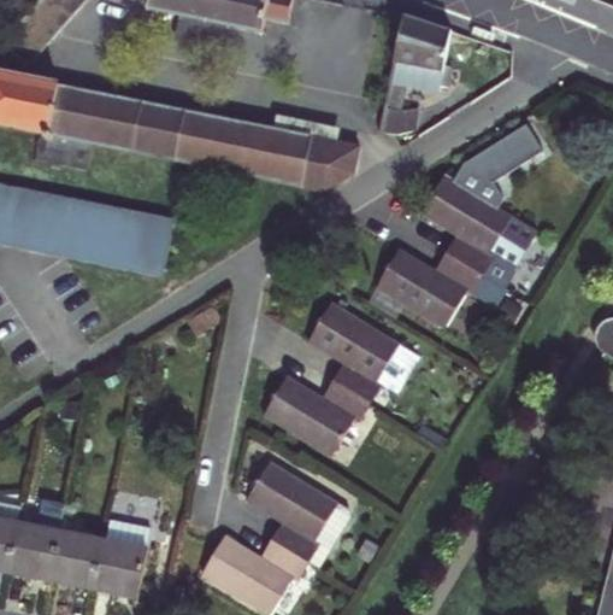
[(40,0),(4,42),(16,54),(28,65),(84,0),(40,0)]
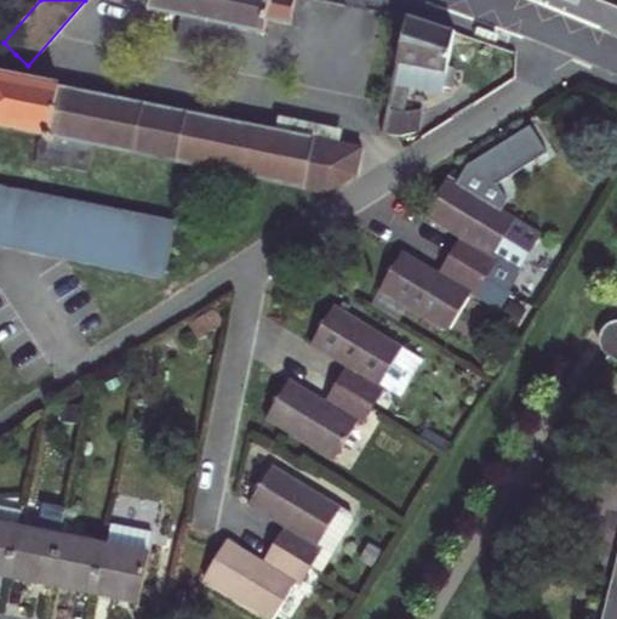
[(154,0),(153,7),(184,16),(181,37),(230,47),(235,27),(268,34),(272,18),(295,23),(300,0),(154,0)]
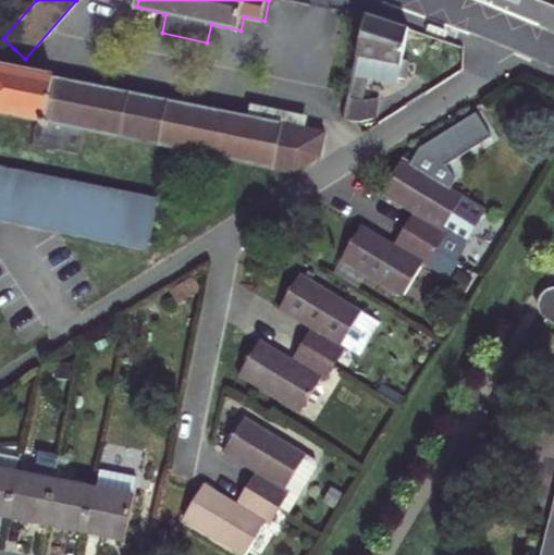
[(390,20),(369,14),(346,116),(360,121),(391,111),(381,94),(364,95),(369,72),(401,78),(401,75),(407,76),(410,58),(404,57),(411,25),(408,25),(390,20)]
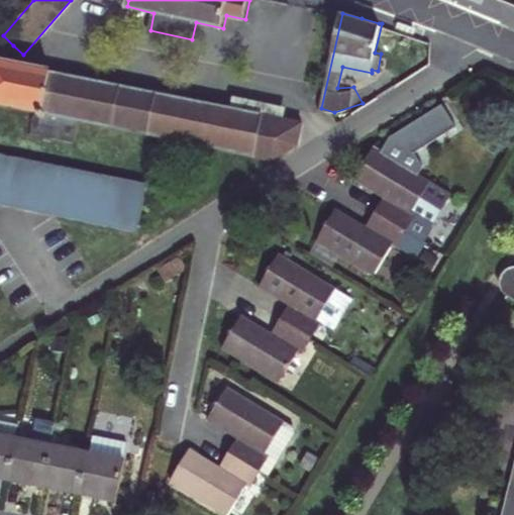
[(0,38),(0,56),(2,57),(13,45),(3,35),(0,38)]
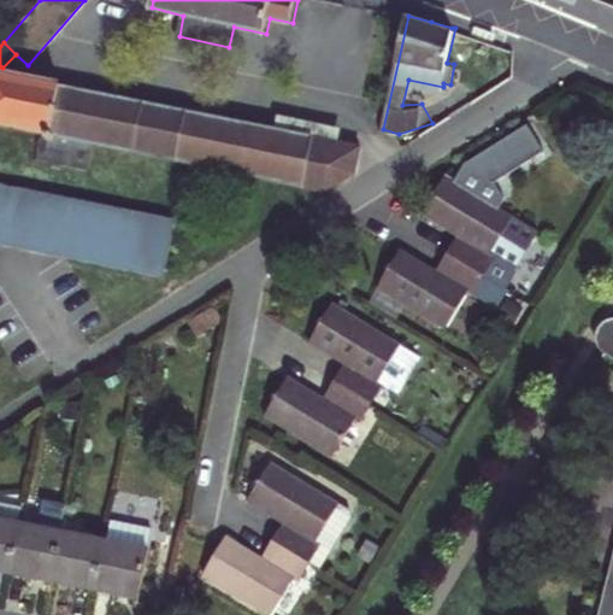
[(363,145),(314,135),(193,109),(3,68),(0,66),(0,119),(42,129),(96,141),(193,162),(302,186),(324,189),(358,170),(363,145)]
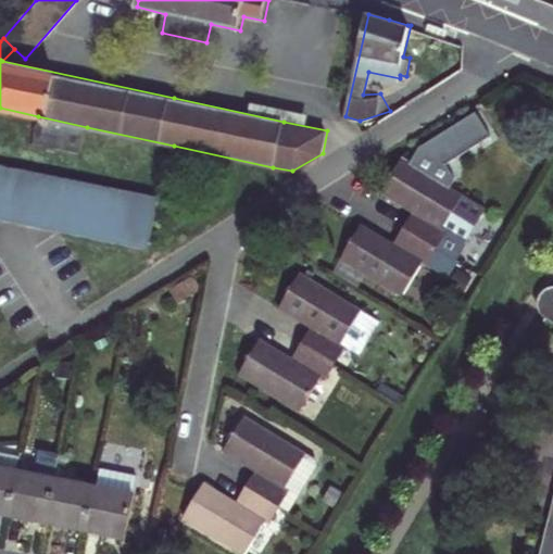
[(87,127),(38,116),(33,140),(82,152),(87,127)]
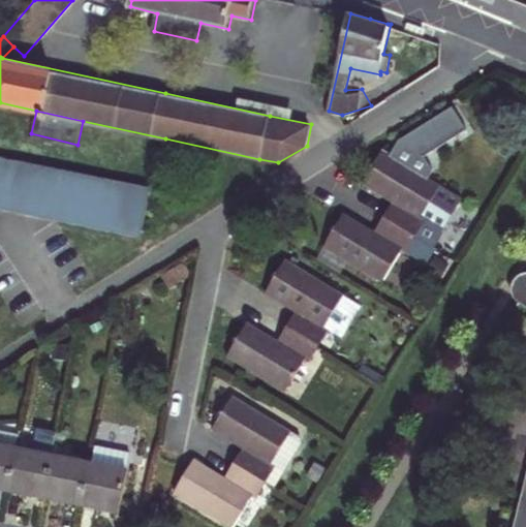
[(397,209),(388,224),(412,238),(421,225),(438,236),(458,202),(426,183),(429,177),(421,163),(464,137),(451,114),(396,146),(387,160),(379,156),(370,171),(360,187),(389,204),(397,209)]
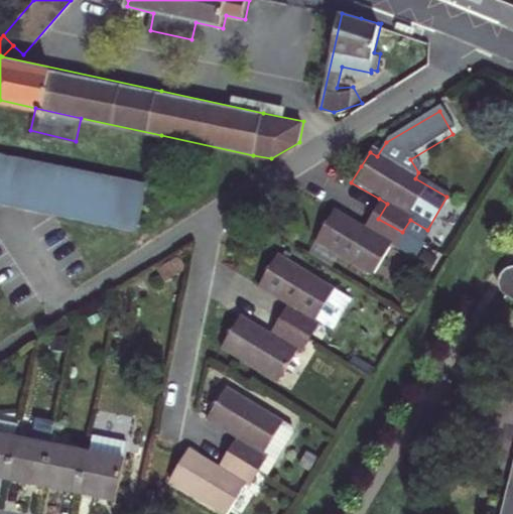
[(0,151),(0,200),(58,212),(137,229),(148,183),(0,151)]
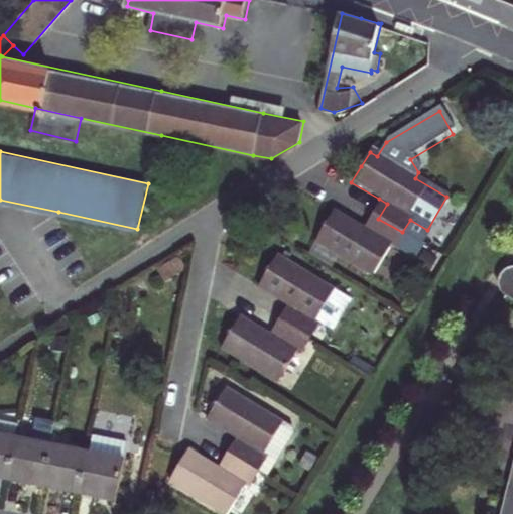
[(387,204),(379,199),(371,214),(378,219),(387,204)]
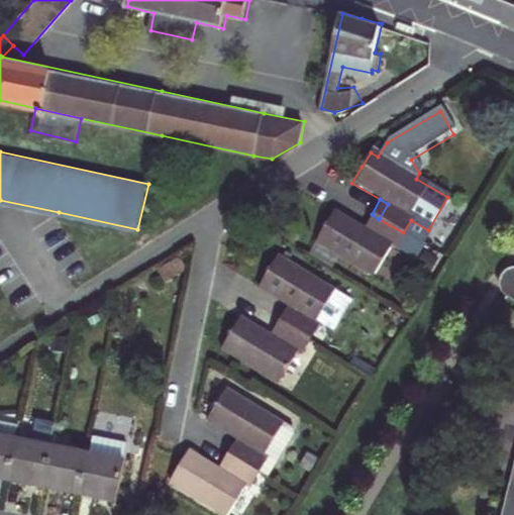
[(379,219),(371,233),(363,228),(334,211),(324,227),(315,243),(371,276),(390,244),(394,246),(403,233),(379,219)]
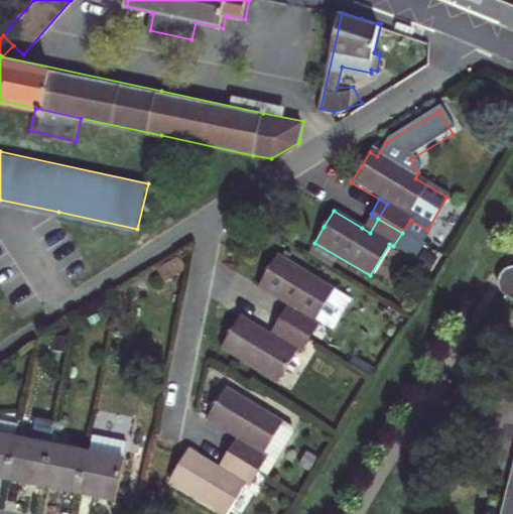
[(362,228),(370,233),(378,219),(371,214),(362,228)]
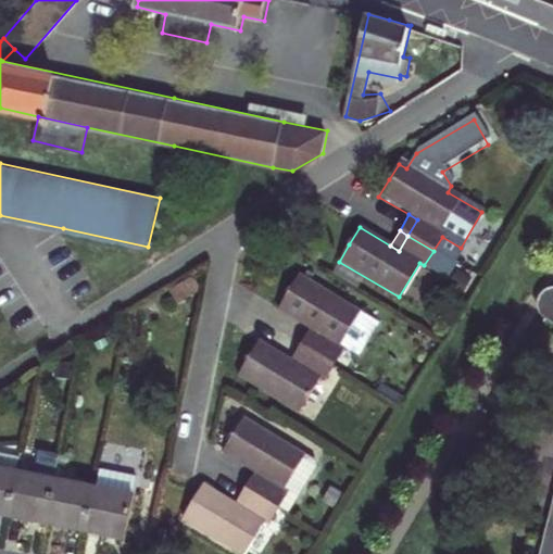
[(366,322),(289,276),(272,307),(269,311),(300,328),(308,332),(298,349),(324,364),(334,348),(346,354),(366,322)]
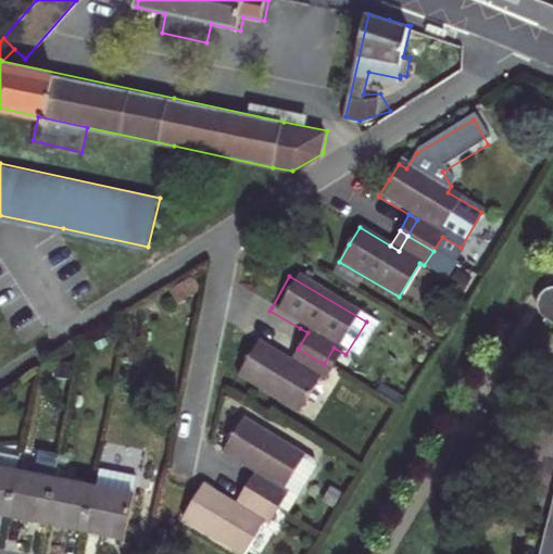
[(544,322),(552,307),(552,290),(548,291),(543,293),(540,299),(537,304),(538,311),(540,316),(544,322)]
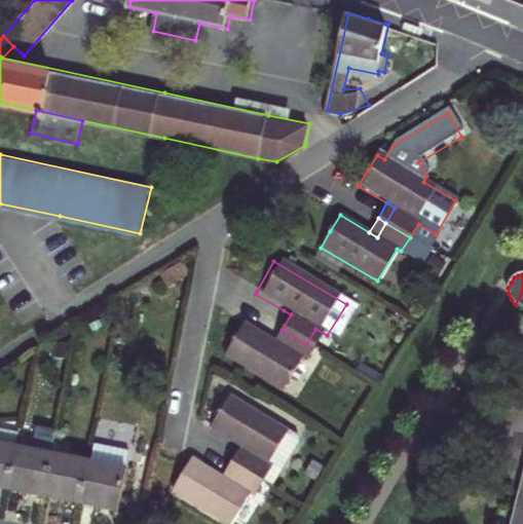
[(275,326),(282,330),(291,314),(284,310),(275,326)]
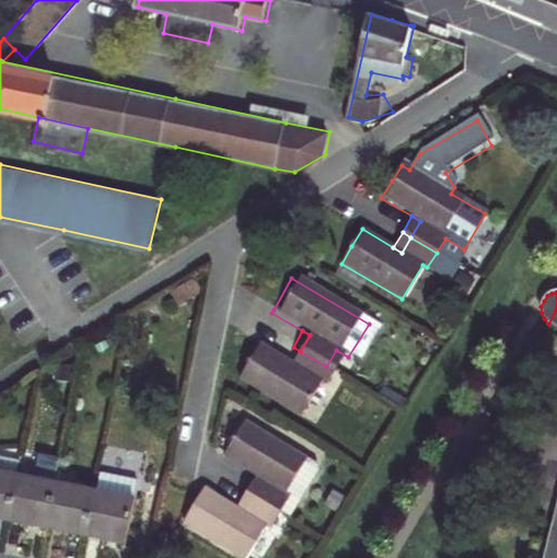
[(291,367),(283,362),(253,345),(242,365),(234,378),(294,414),(311,384),(314,387),(326,367),(300,351),(291,367)]
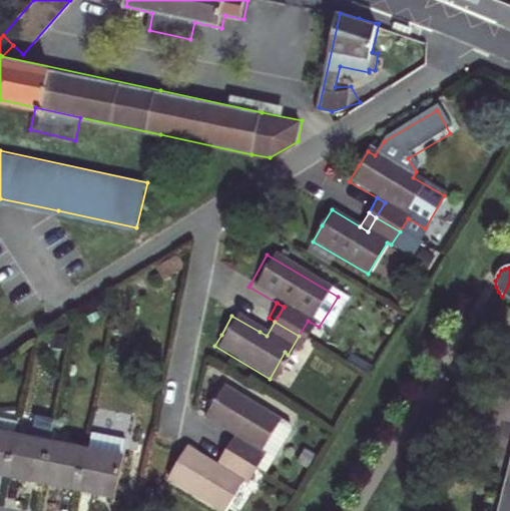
[(269,318),(260,332),(267,336),(275,322),(269,318)]
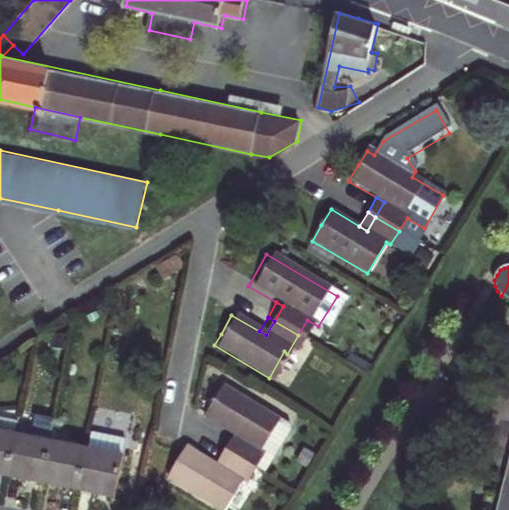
[(282,428),(220,391),(210,407),(201,422),(229,439),(235,442),(227,456),(252,470),(259,458),(267,463),(284,435),(282,428)]
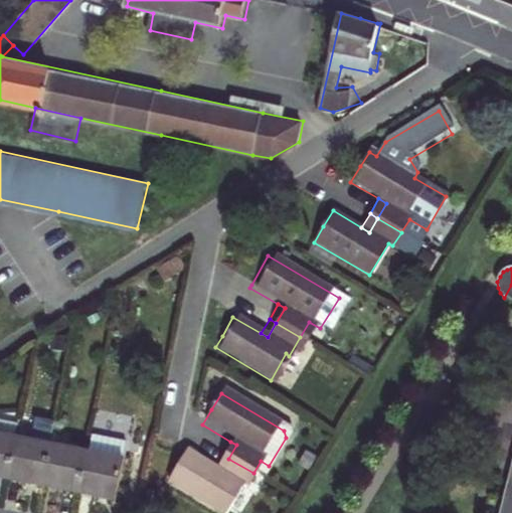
[(0,475),(6,477),(14,434),(17,419),(0,415),(0,475)]
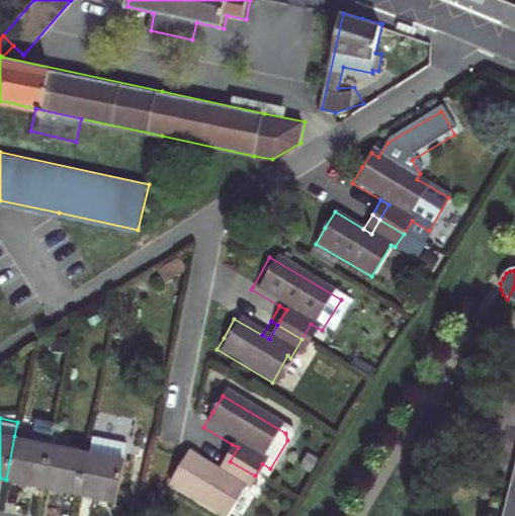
[(41,487),(50,444),(54,424),(38,421),(34,441),(14,436),(6,480),(21,483),(41,487)]
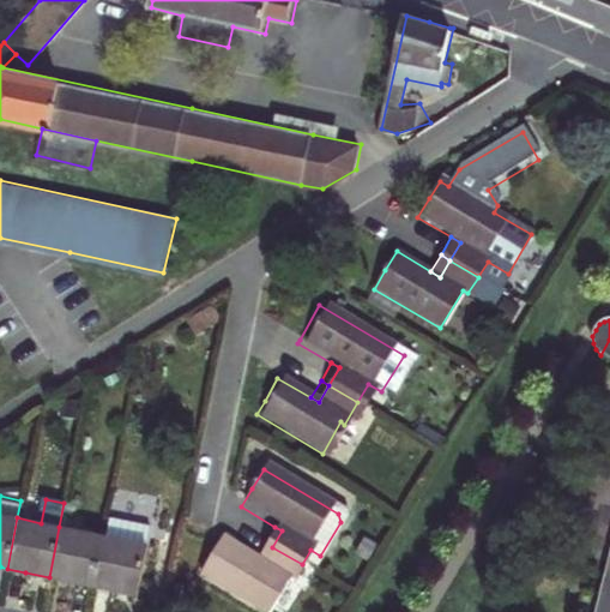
[(91,587),(102,535),(59,527),(49,577),(70,582),(91,587)]
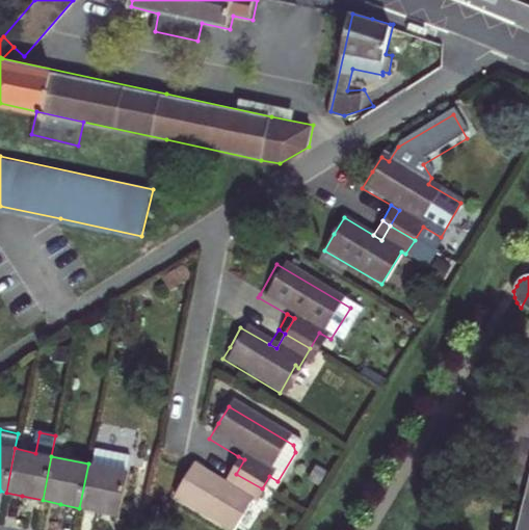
[(230,470),(236,474),(244,459),(238,456),(230,470)]
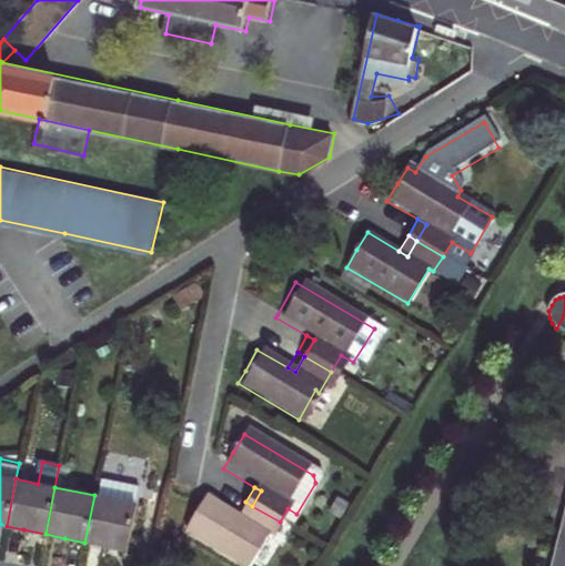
[(564,488),(543,565),(564,565),(564,488)]
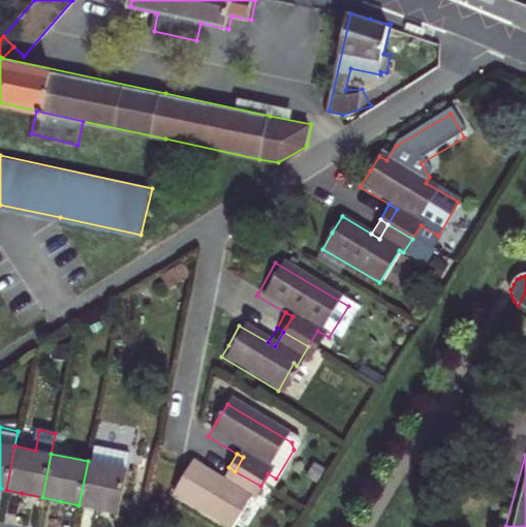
[(94,508),(120,514),(128,469),(88,461),(79,505),(94,508)]
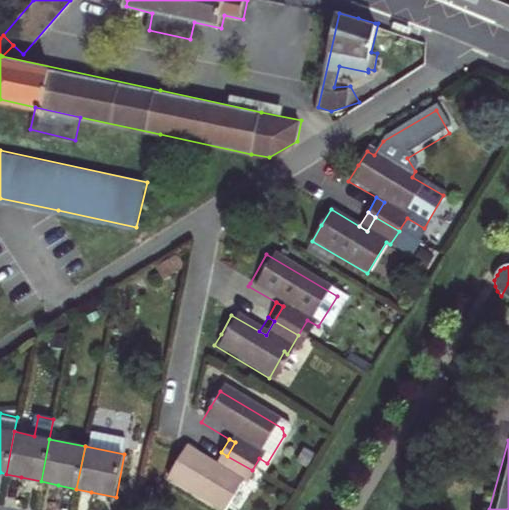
[(175,466),(166,481),(214,509),(221,509),(238,482),(243,485),(252,470),(227,456),(218,470),(212,467),(185,450),(175,466)]
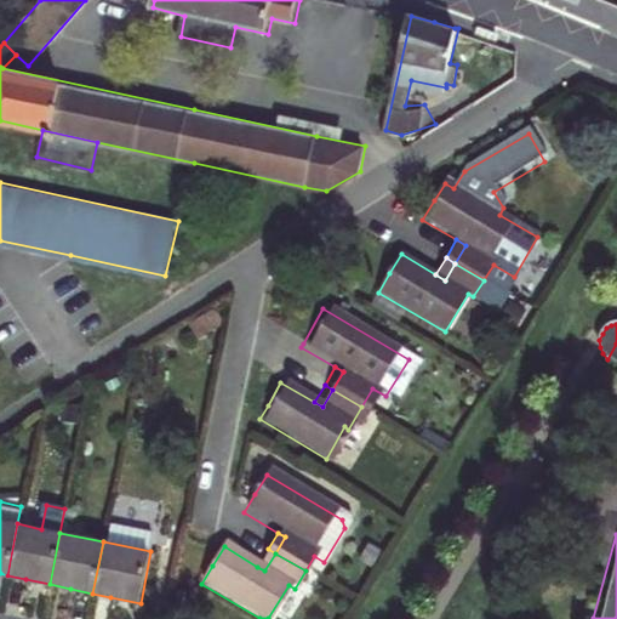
[(275,554),(268,549),(257,567),(264,571),(275,554)]
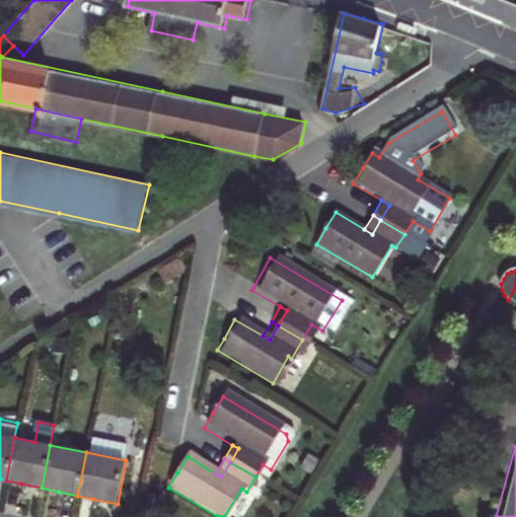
[(263,464),(255,476),(264,482),(271,469),(263,464)]
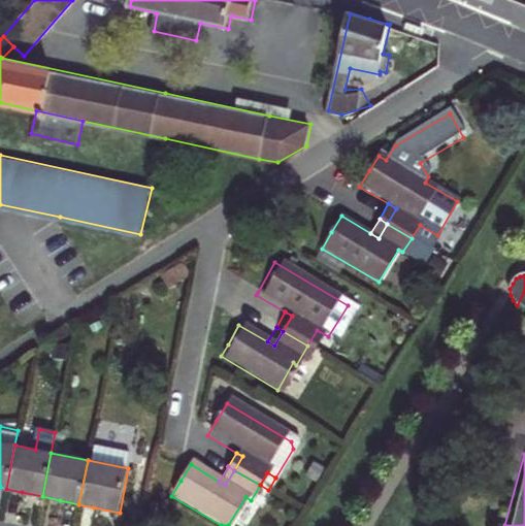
All buildings are outlined.
